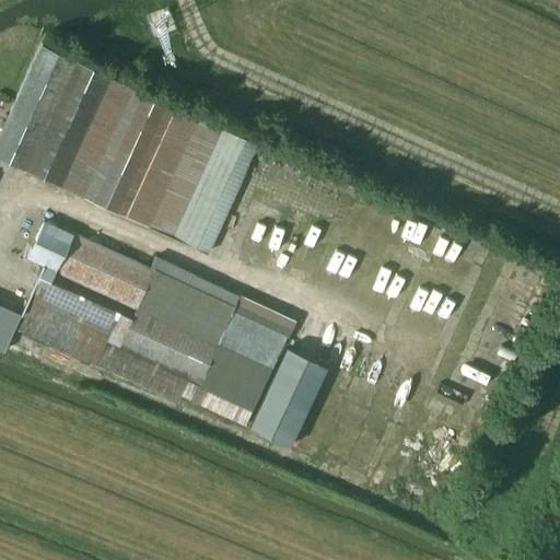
[(38,44),(0,129),(0,158),(1,159),(208,252),(257,143),(38,44)]
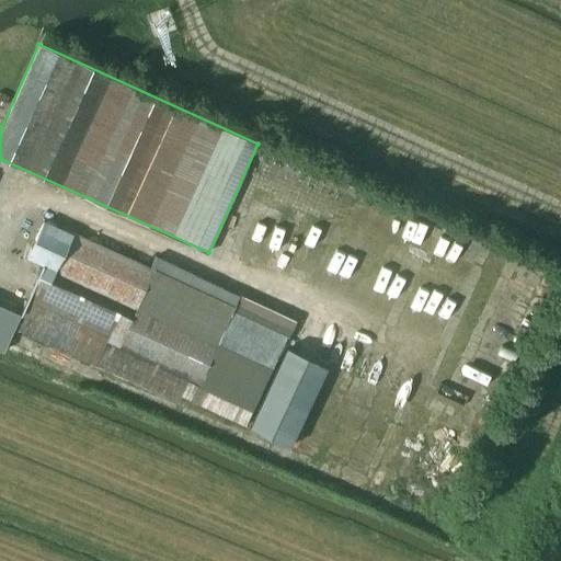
[(43,264),(14,328),(180,402),(182,397),(244,425),(262,389),(277,354),(286,334),(293,319),(156,256),(150,267),(70,231),(69,233),(42,221),(26,256),(43,264)]
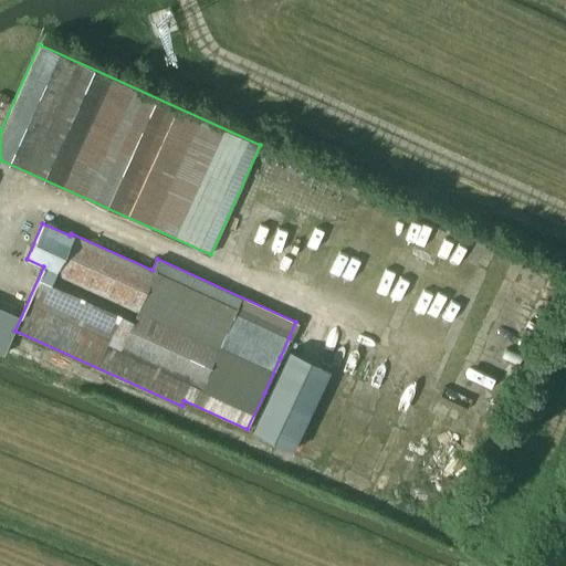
[(0,306),(0,353),(3,355),(21,316),(0,306)]
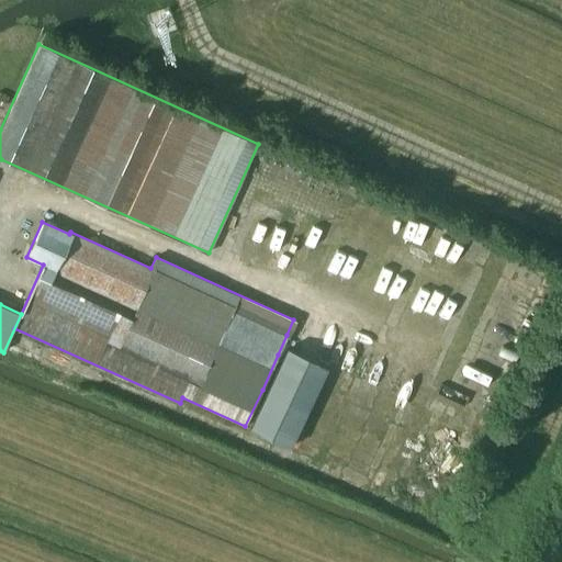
[(10,346),(6,356),(15,360),(15,358),(19,350),(10,346)]
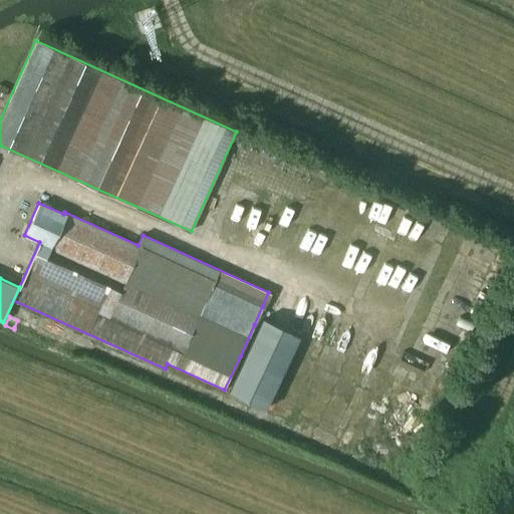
[(17,320),(14,327),(24,332),(28,324),(27,323),(18,319),(17,320)]
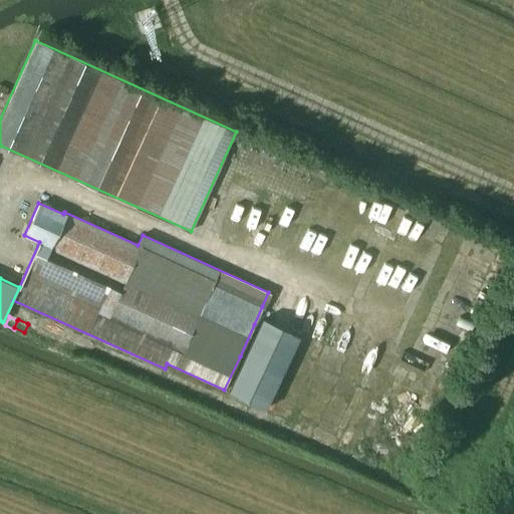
[(263,319),(230,393),(265,409),(298,335),(263,319)]
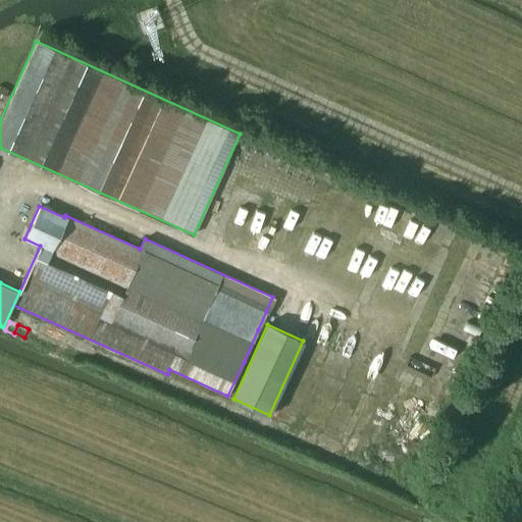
[(29,329),(24,337),(31,341),(35,332),(29,329)]
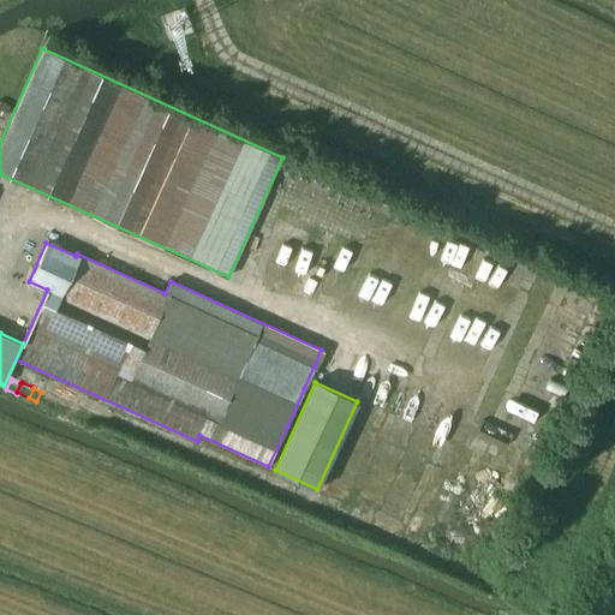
[(36,401),(48,407),(52,396),(41,392),(36,401)]
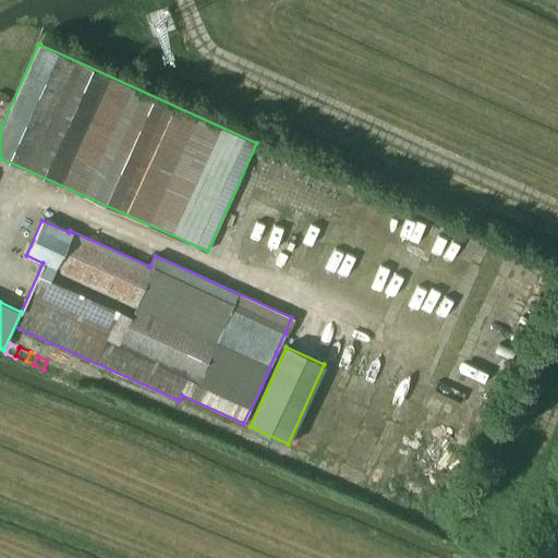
[(44,370),(43,370),(56,375),(60,365),(61,363),(48,358),(47,360),(44,370)]
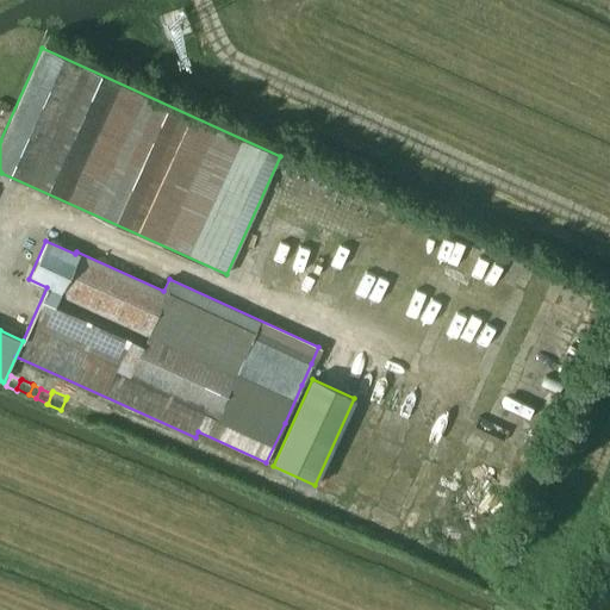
[(66,399),(61,410),(78,419),(83,408),(66,399)]
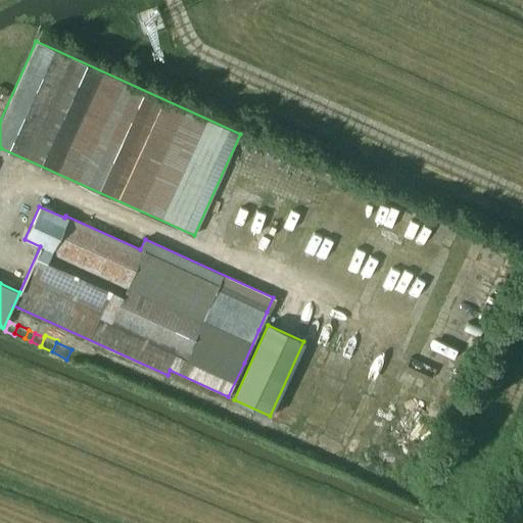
All buildings are outlined.
